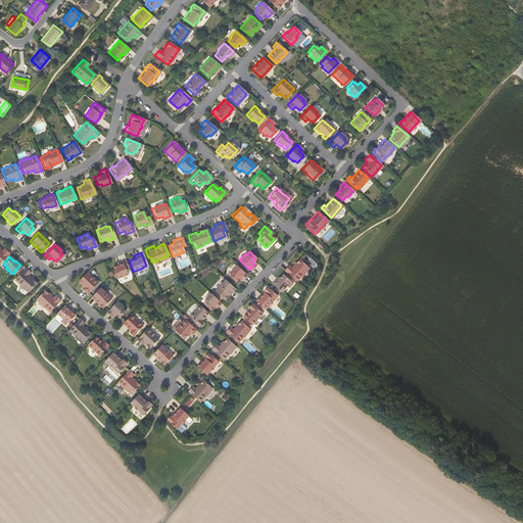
[(311,257),(305,263),(312,269),(317,264),(311,257)]
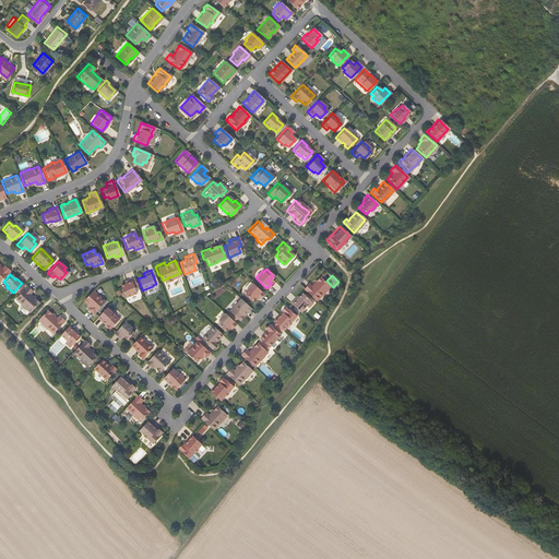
[(319,277),(310,286),(307,284),(301,288),(314,300),(320,295),(321,295),(325,289),(329,286),(319,277)]
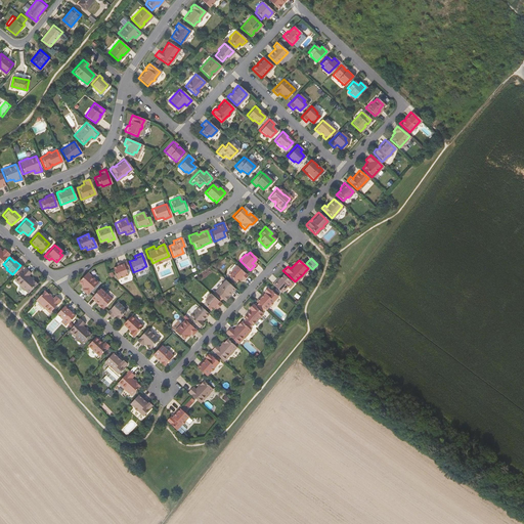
[(128,269),(124,261),(116,264),(117,267),(112,269),(116,279),(127,275),(125,270),(128,269)]
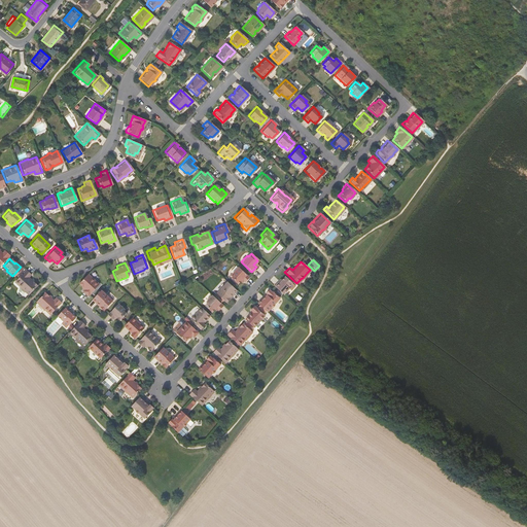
[(243,273),(236,267),(234,270),(232,268),(225,275),(237,285),(242,280),(239,278),(243,273)]
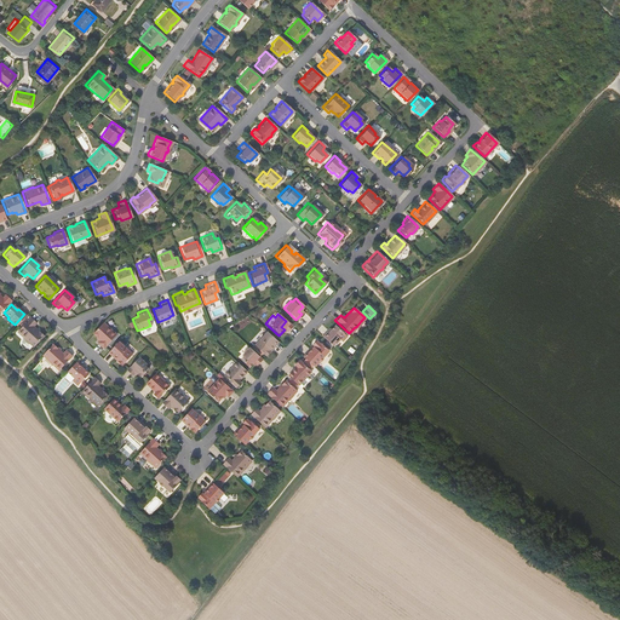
[(32,346),(41,336),(30,326),(34,322),(28,317),(15,331),(22,338),(19,340),(19,343),(23,345),(26,345),(27,343),(32,346)]
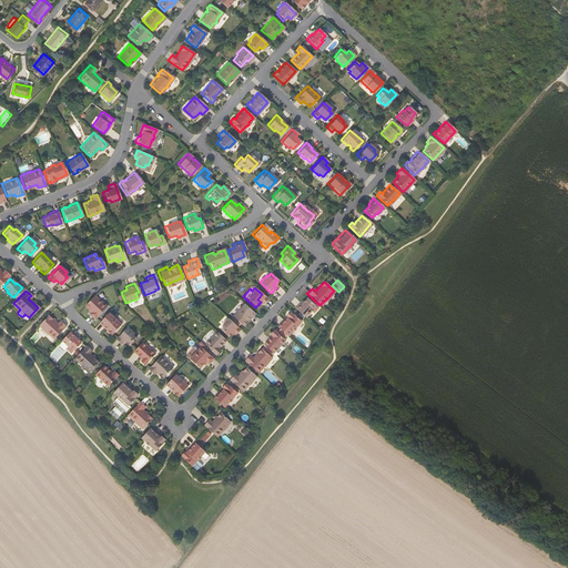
[(92,318),(104,306),(92,295),(83,305),(87,308),(87,310),(89,312),(88,314),(92,318)]
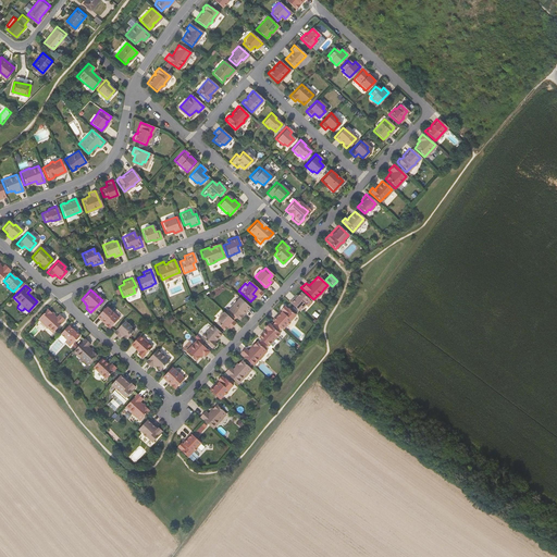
[(294,298),(293,297),(287,302),(297,311),(304,305),(302,304),(307,298),(299,292),(294,298)]
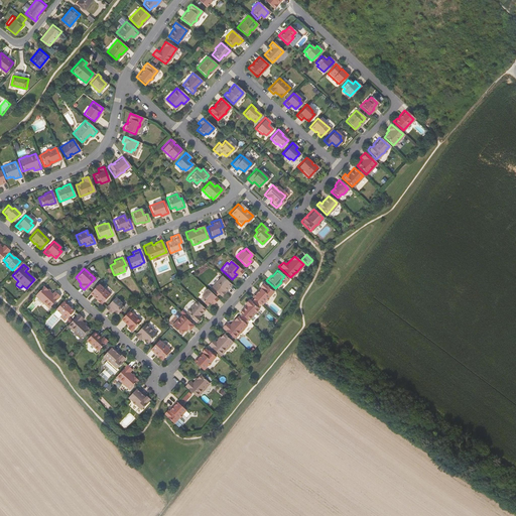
[(221,275),(210,287),(219,295),(223,292),(222,291),(223,289),(224,290),(230,284),(221,275)]
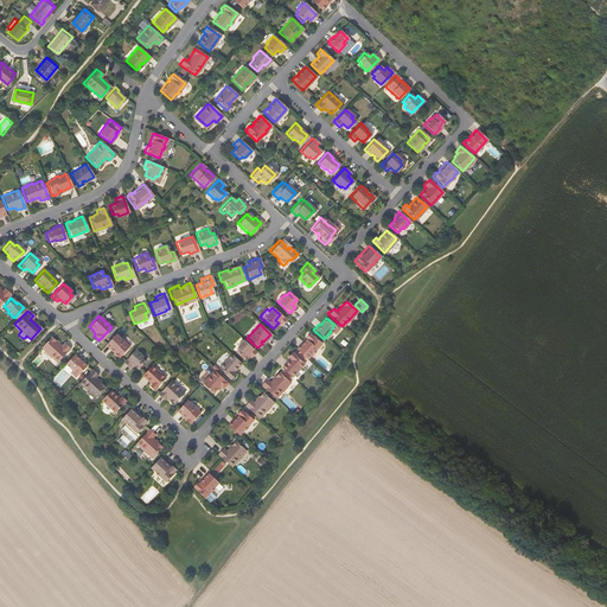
[(117,356),(128,345),(115,333),(104,344),(112,350),(113,349),(115,351),(114,352),(117,356)]
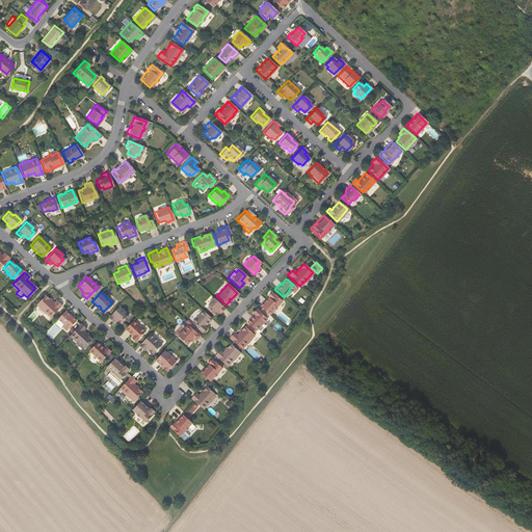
[(266,299),(265,298),(258,306),(267,314),(271,310),(273,310),(274,309),(274,307),(280,300),(270,292),(270,293),(269,292),(266,295),(267,296),(266,297),(267,297),(266,299)]
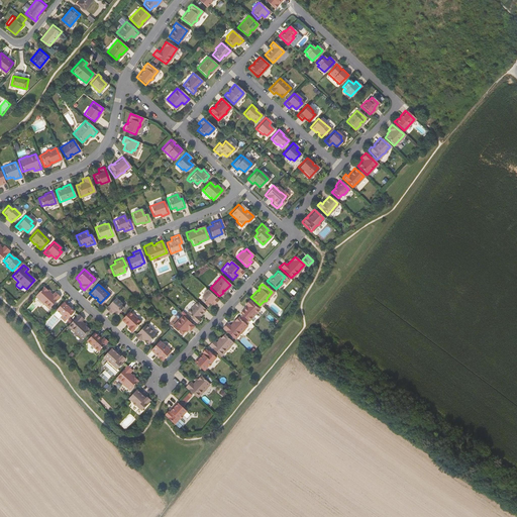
[(53,292),(50,295),(41,287),(33,296),(46,308),(58,297),(53,292)]
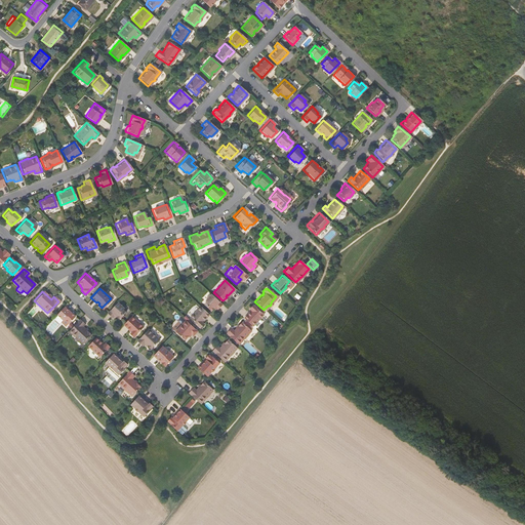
[(215,299),(209,293),(206,296),(205,295),(199,301),(210,312),(214,307),(211,305),(215,299)]
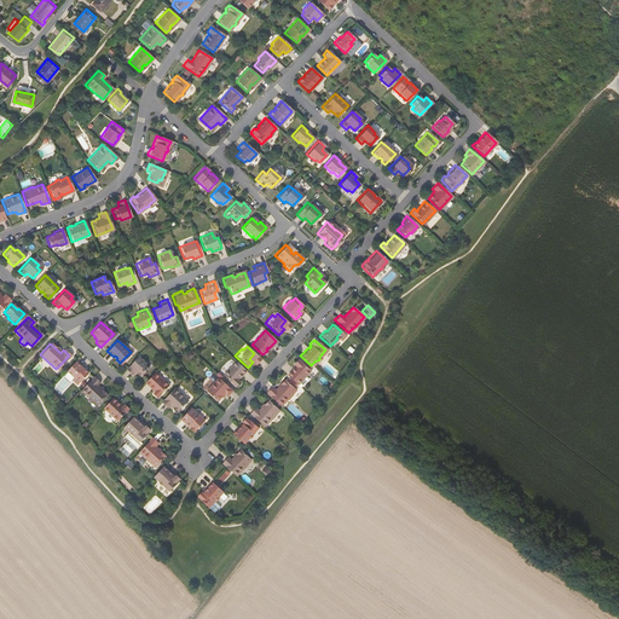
[(136,356),(125,369),(131,375),(133,371),(138,376),(145,368),(143,365),(144,363),(136,356)]
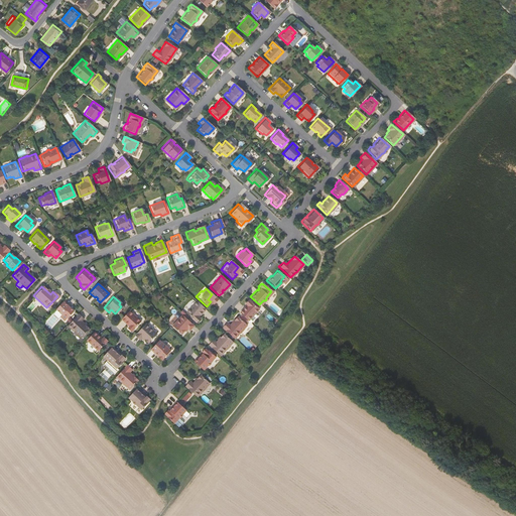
[(245,306),(244,305),(238,312),(246,320),(257,308),(247,299),(243,303),(246,305),(245,306)]
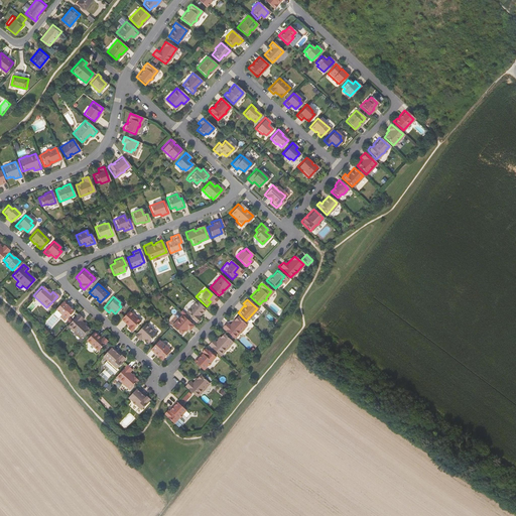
[(67,305),(68,304),(62,300),(53,308),(60,314),(61,313),(66,317),(72,310),(67,305)]
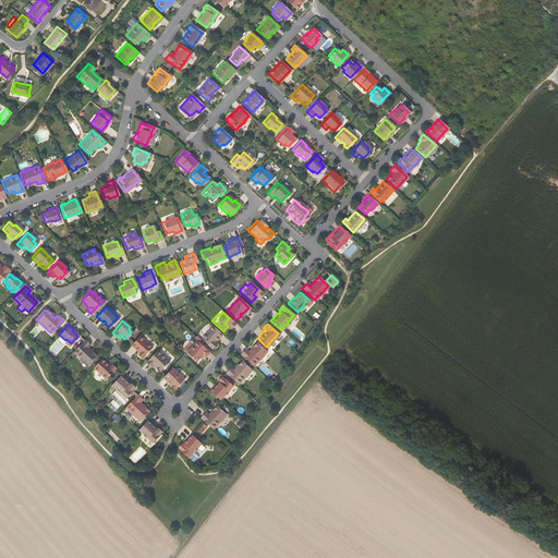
[(211,325),(199,338),(210,348),(214,344),(211,341),(213,340),(214,341),(220,334),(211,325)]
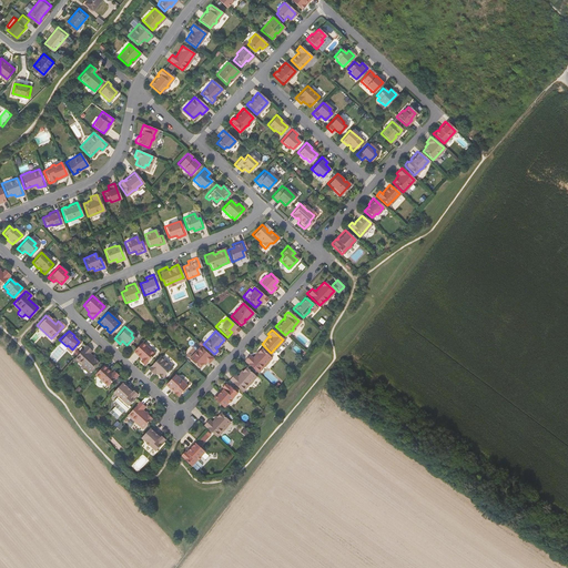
[(140,342),(131,351),(139,357),(140,357),(140,358),(138,361),(142,365),(152,354),(140,342)]
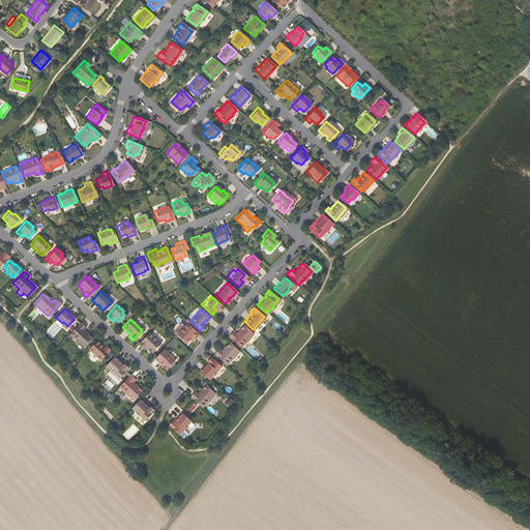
[(90,337),(81,329),(84,327),(79,322),(67,333),(78,344),(81,347),(90,337)]
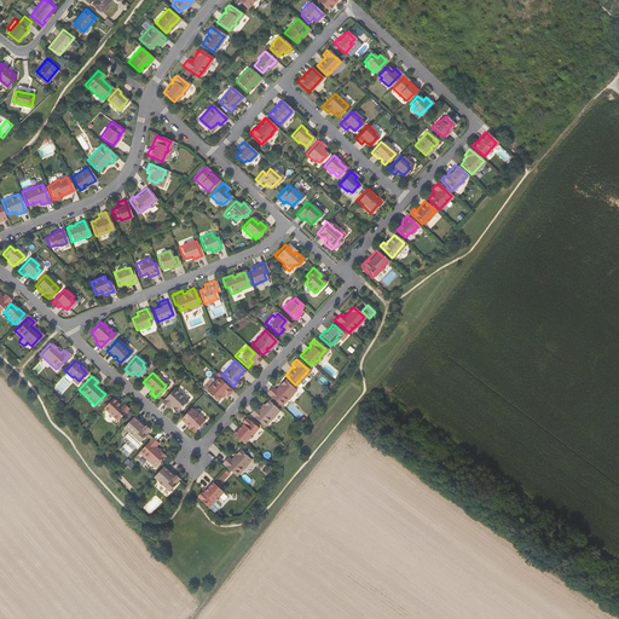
[(230,391),(217,377),(204,391),(215,400),(219,397),(220,397),(223,394),(225,397),(230,391)]
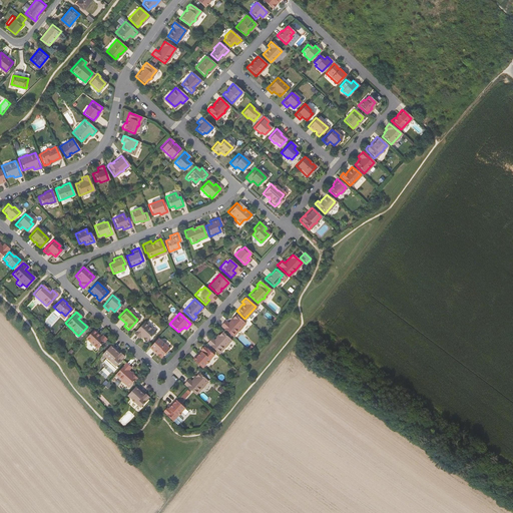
[(227,324),(224,321),(219,326),(231,337),(236,331),(237,332),(241,327),(240,327),(244,324),(234,315),(227,324)]
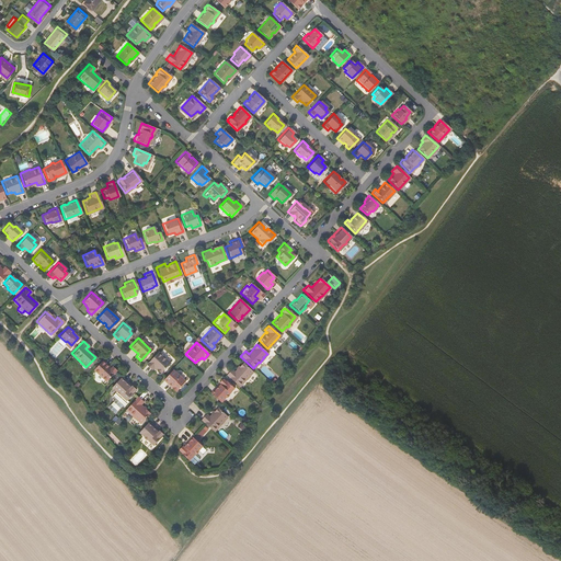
[(156,352),(145,364),(150,369),(151,367),(155,369),(155,368),(159,373),(168,363),(156,352)]
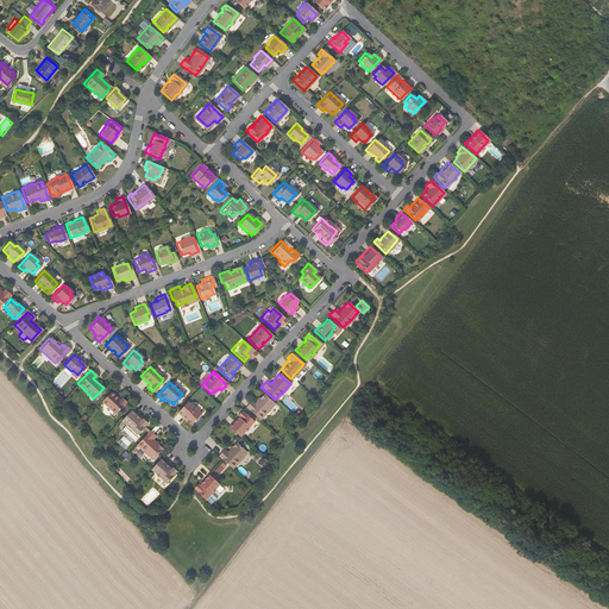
[(256,388),(246,399),(244,395),(238,401),(252,414),(259,407),(264,402),(263,402),(268,399),(256,388)]
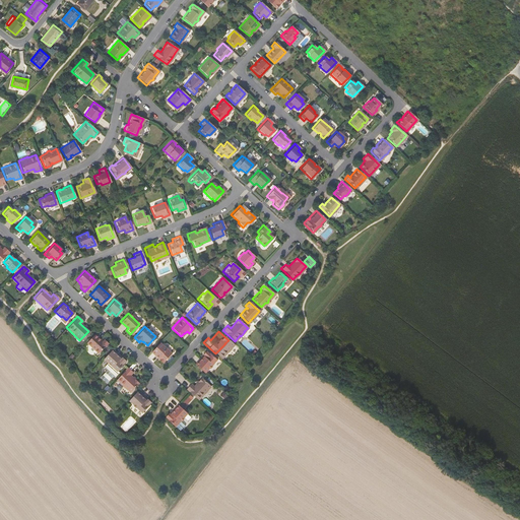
[(99,341),(100,340),(92,334),(85,342),(96,353),(106,342),(103,339),(100,342),(99,341)]
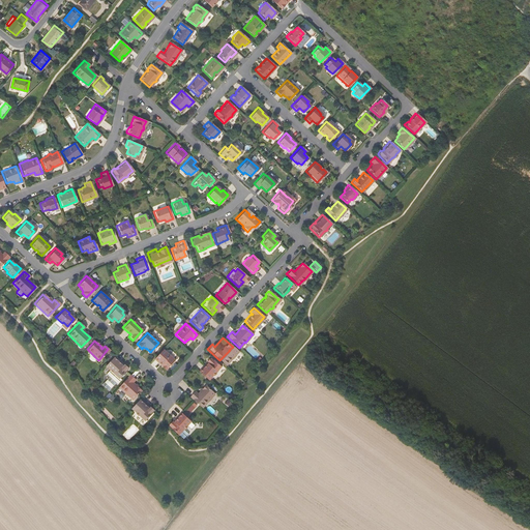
[(162,349),(152,358),(158,364),(159,363),(162,365),(160,366),(164,370),(173,360),(162,349)]
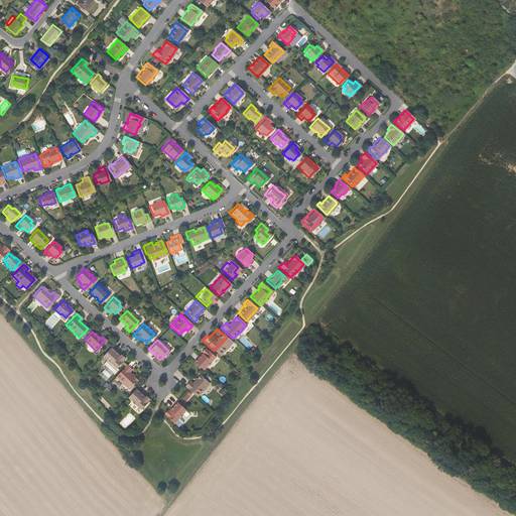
[(110,347),(101,356),(105,360),(101,364),(104,367),(98,374),(104,380),(110,373),(111,374),(116,370),(114,368),(123,359),(122,358),(119,355),(118,354),(117,355),(116,354),(117,353),(110,347)]
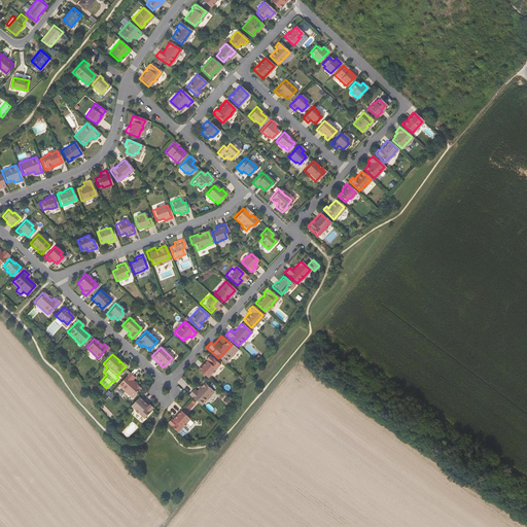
[(205,361),(204,362),(203,361),(196,369),(206,378),(210,373),(211,373),(212,372),(213,370),(218,364),(209,355),(208,356),(207,356),(205,359),(204,360),(205,361)]
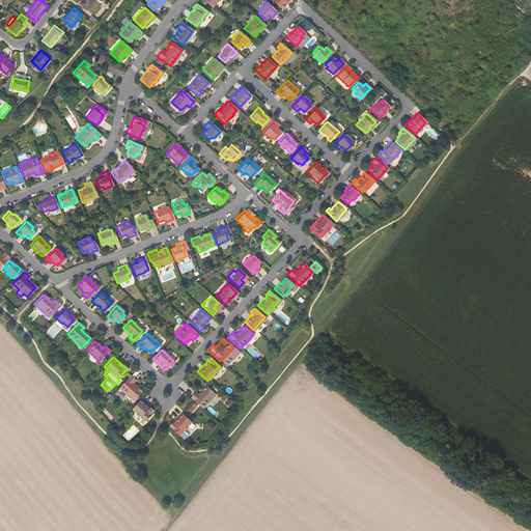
[(129,375),(117,387),(123,393),(122,393),(128,397),(131,400),(140,391),(131,383),(134,380),(129,375)]
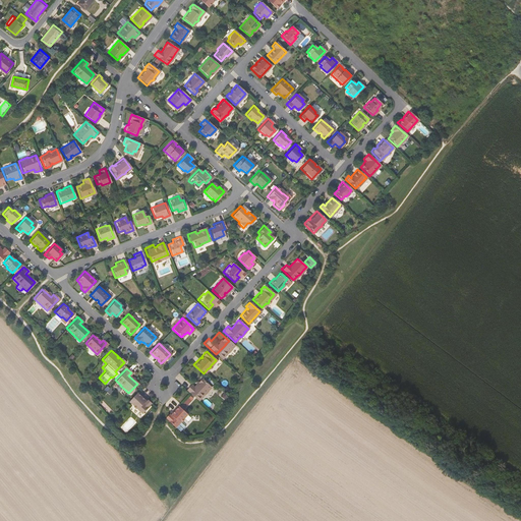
[(189,393),(200,404),(207,398),(208,398),(211,394),(214,391),(205,382),(196,391),(193,388),(189,393)]
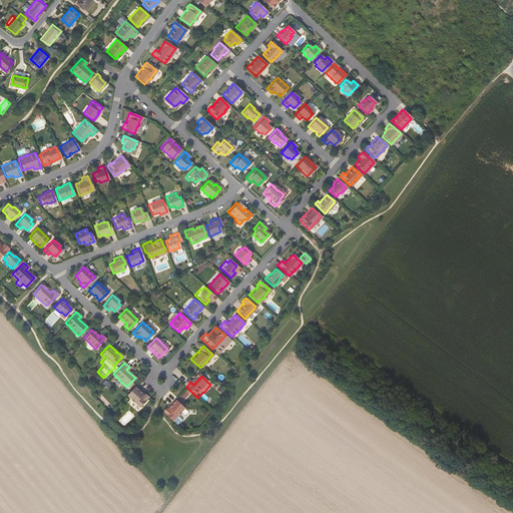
[(133,386),(124,396),(129,400),(129,401),(130,403),(132,403),(137,408),(146,399),(145,398),(145,397),(142,395),(141,394),(140,395),(139,394),(140,393),(133,386)]
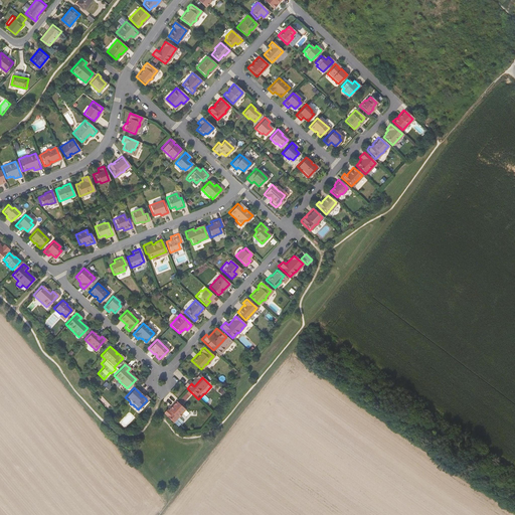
[(179,399),(184,403),(191,395),(186,391),(179,399)]
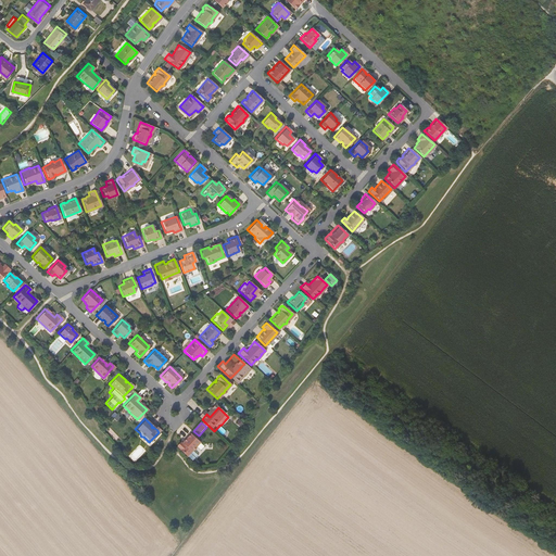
[(176,445),(175,446),(185,456),(190,450),(192,450),(193,449),(193,446),(198,442),(188,432),(181,440),(182,441),(180,442),(179,441),(179,442),(178,442),(176,445)]
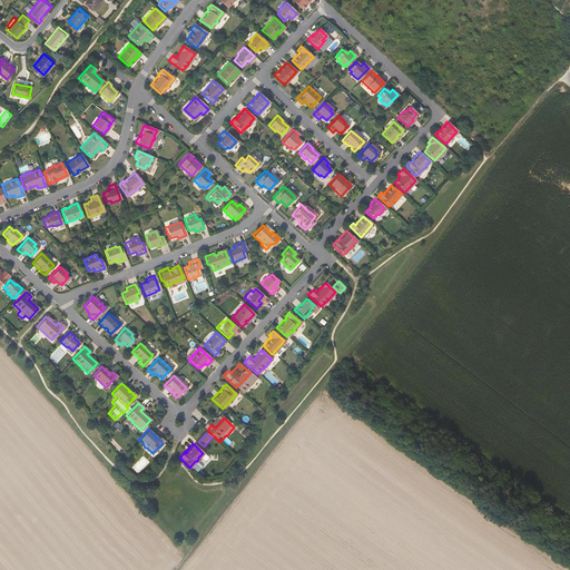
All buildings are outlined.
